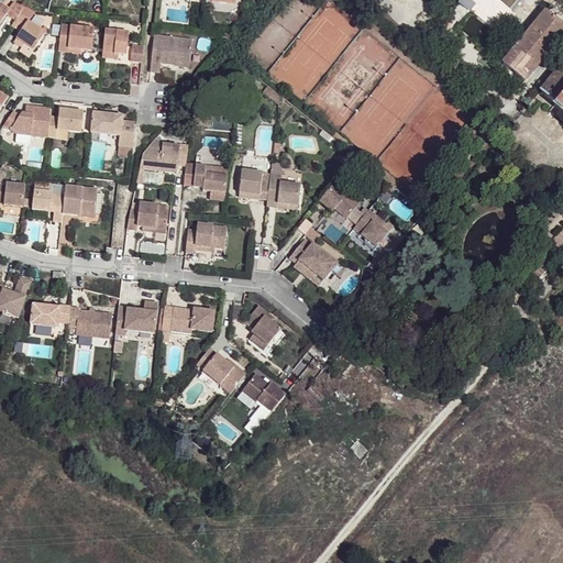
[(15,21),(25,7),(15,0),(9,10),(0,3),(0,23),(7,14),(15,21)]
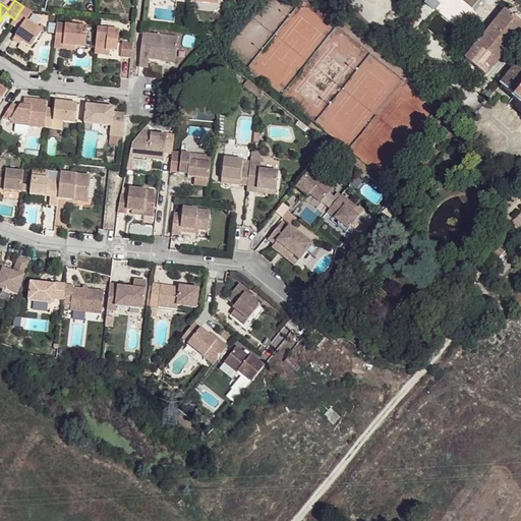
[(415,12),(424,19),(430,11),(421,4),(415,12)]
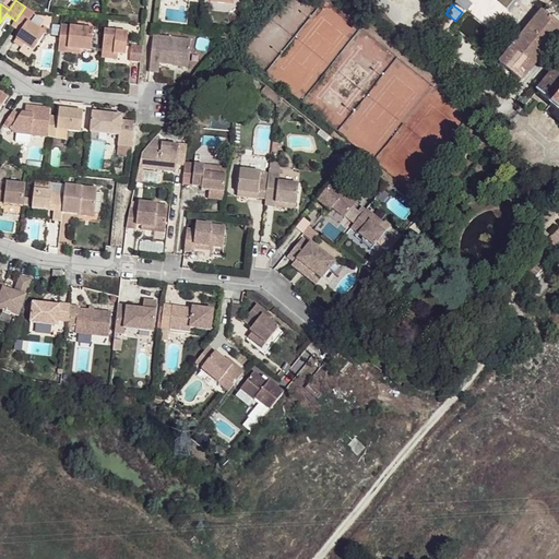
[(15,21),(12,26),(21,33),(16,39),(25,45),(23,48),(20,52),(28,58),(45,34),(26,22),(33,12),(25,7),(15,21)]
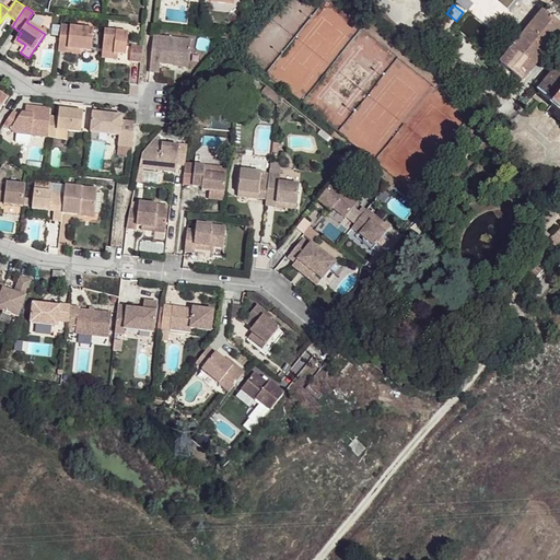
[(529,27),(500,65),(522,82),(559,33),(559,24),(543,11),(535,21),(529,27)]
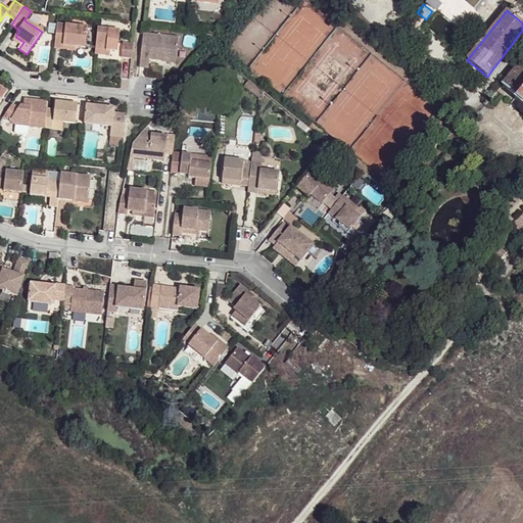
[(494,26),(500,19),(491,13),(486,19),(494,26)]
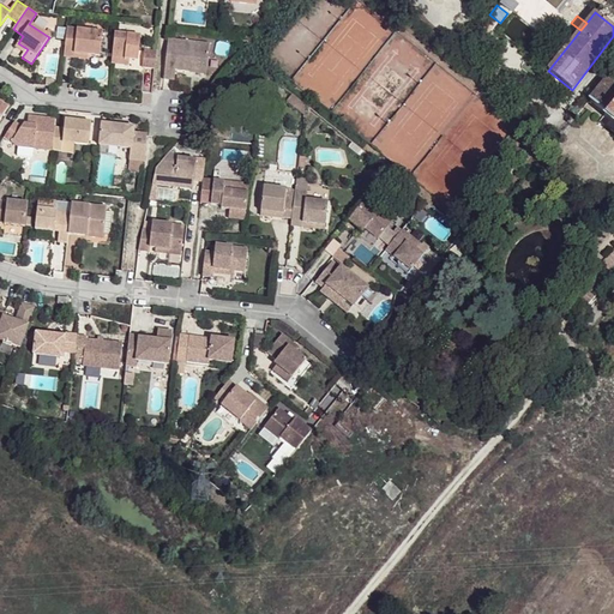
[(74,59),(76,55),(88,56),(100,58),(103,32),(67,29),(64,58),(74,59)]
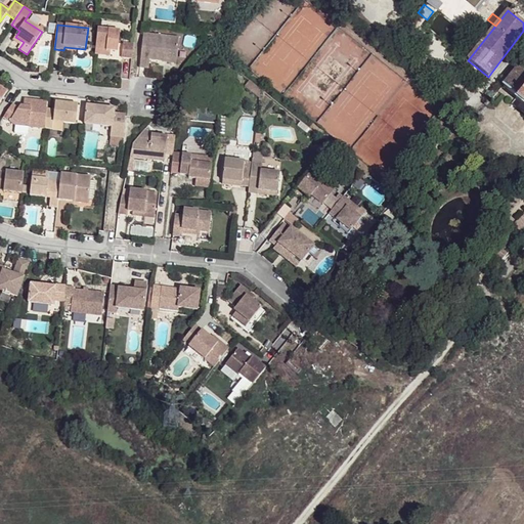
[(95,50),(111,52),(118,52),(120,32),(98,30),(95,50)]
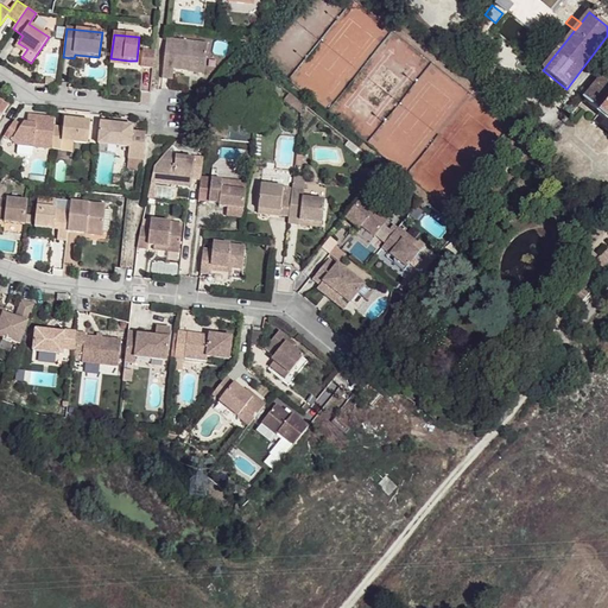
[(166,39),(163,80),(172,81),(173,71),(190,73),(191,69),(206,71),(208,44),(166,39)]
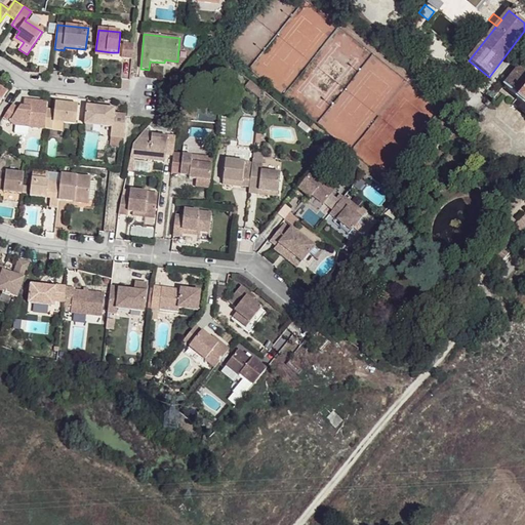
[(24,42),(15,37),(13,40),(22,45),(24,42)]
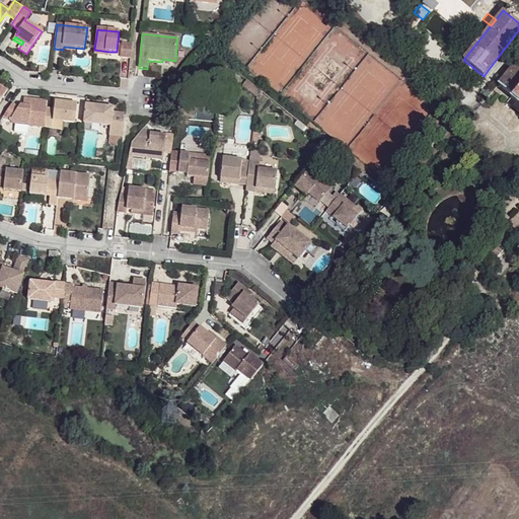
[(123,44),(121,58),(131,59),(132,45),(123,44)]
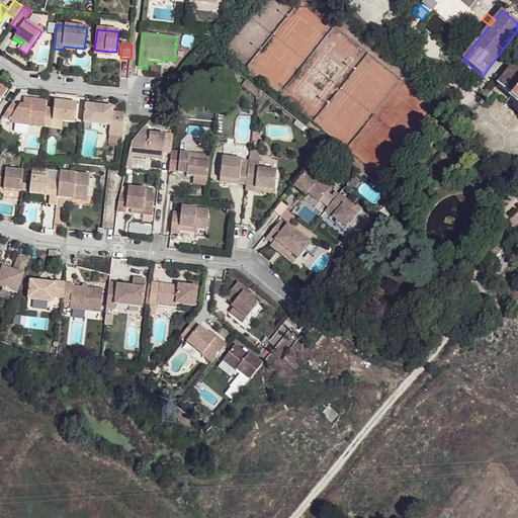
[(517,64),(514,62),(497,84),(511,95),(510,97),(517,103),(517,64)]
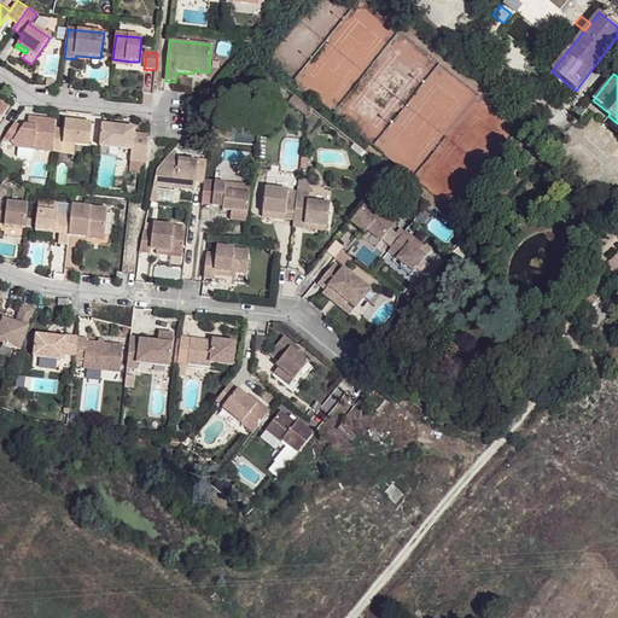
[(305,115),(307,105),(295,95),(290,101),(305,115)]
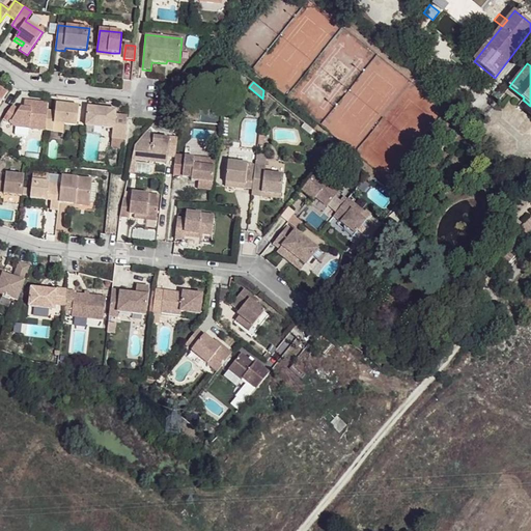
[(45,131),(47,110),(48,103),(25,101),(24,111),(20,110),(12,106),(3,119),(16,128),(45,131)]
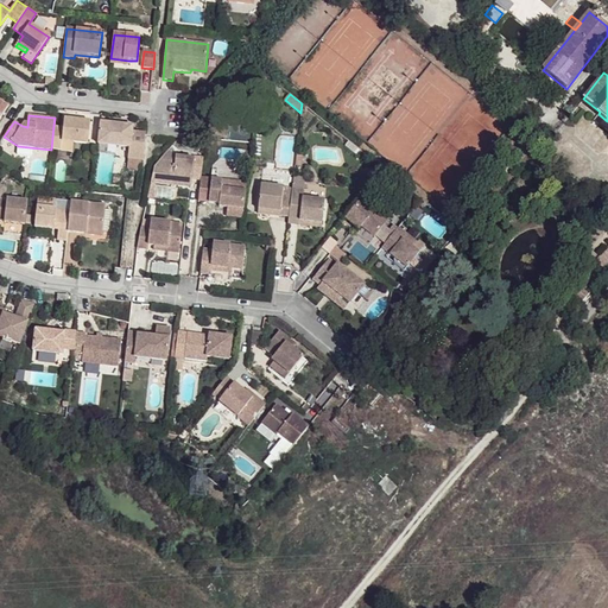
[(63,127),(54,126),(51,150),(62,151),(62,141),(73,143),(88,145),(90,121),(64,119),(63,127)]
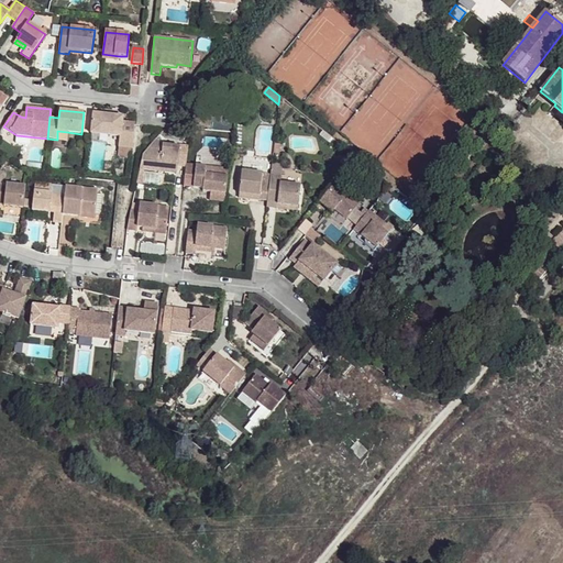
[(94,114),(91,134),(120,138),(119,147),(132,148),(135,124),(122,123),(123,118),(94,114)]
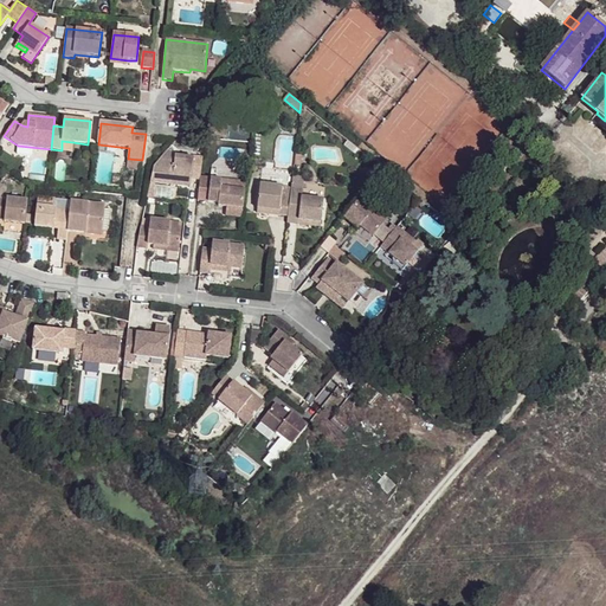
[(62,141),(62,150),(72,152),(72,142),(62,141)]
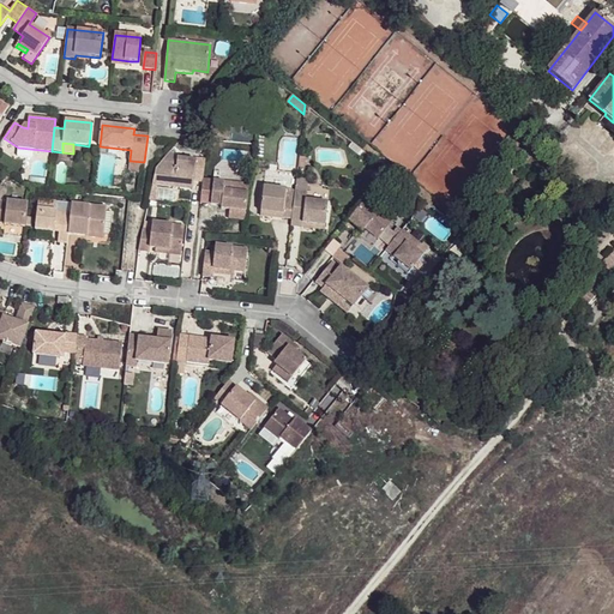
[(363,151),(353,143),(348,148),(360,156),(363,151)]
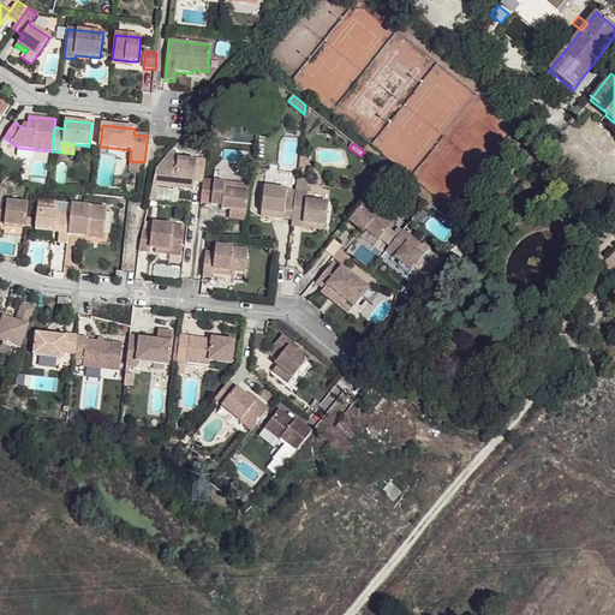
[(196,161),(178,159),(169,153),(156,171),(154,180),(175,183),(174,185),(193,186),(193,181),(203,183),(206,160),(196,159),(196,161)]
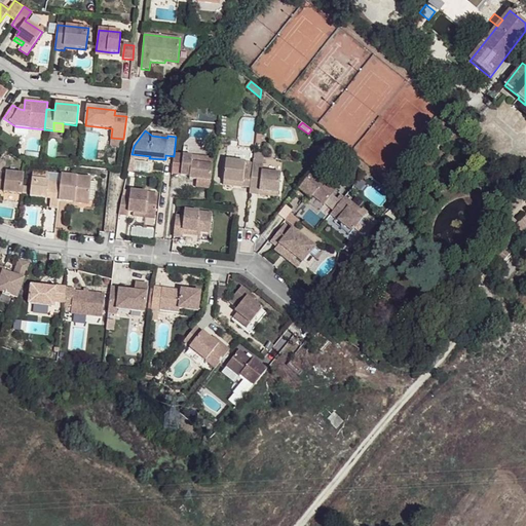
[(123,139),(111,138),(110,148),(122,149),(123,139)]
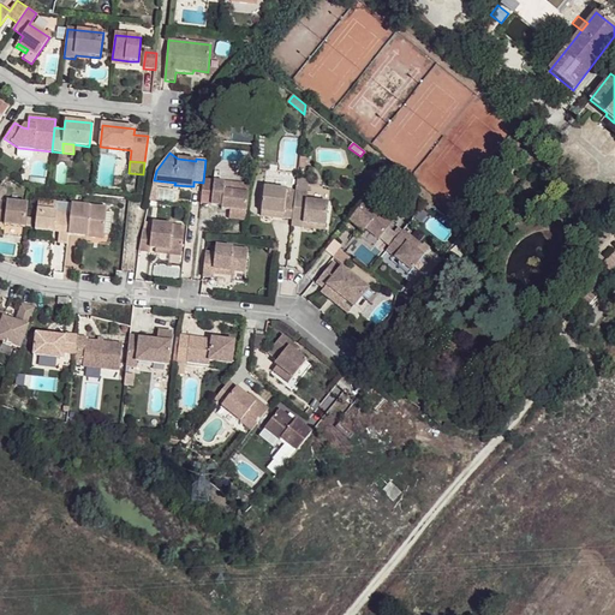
[(66,163),(57,162),(55,180),(66,181),(66,163)]
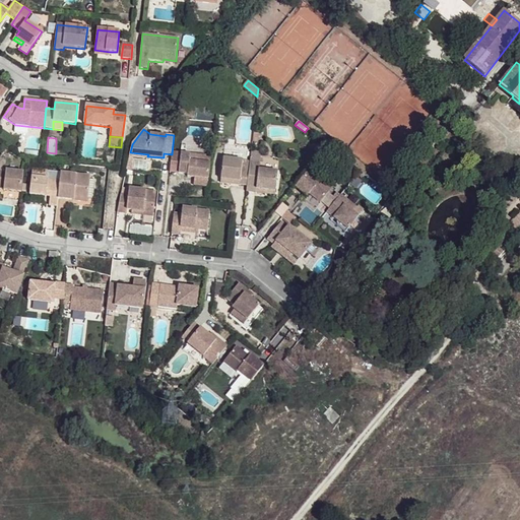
[(98,150),(96,158),(104,159),(105,151),(98,150)]
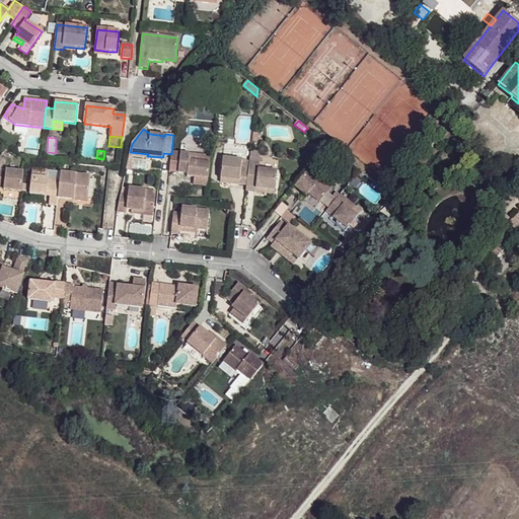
[(148,154),(130,152),(129,157),(163,160),(163,157),(147,156),(148,154)]
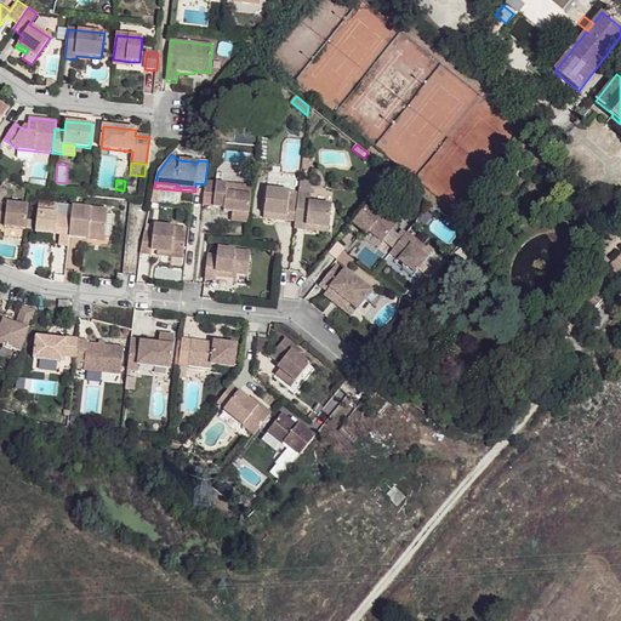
[(300,182),(298,193),(311,194),(312,183),(300,182)]
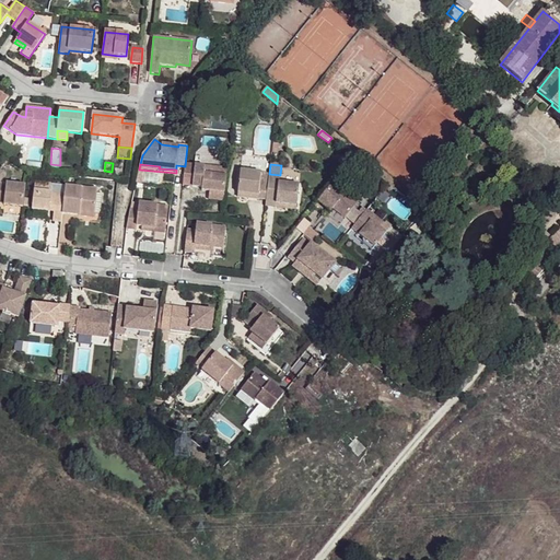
[(195,165),(185,166),(183,186),(193,187),(195,165)]
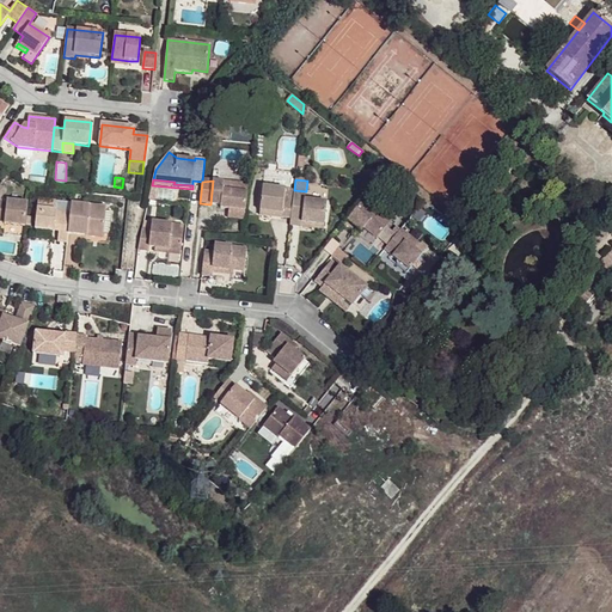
[(249,184),(213,181),(210,204),(221,206),(220,208),(230,209),(245,212),(249,184)]
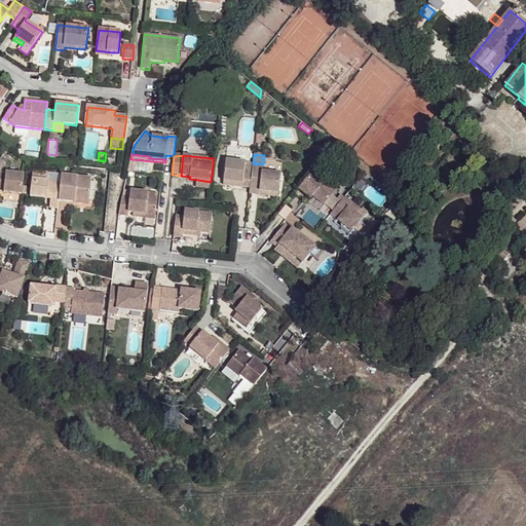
[(241,187),(250,188),(253,163),(226,160),(223,182),(242,184),(241,187)]
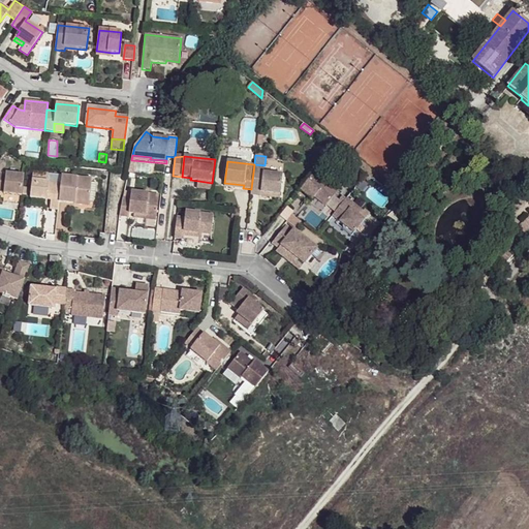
[(254,164),(251,189),(251,191),(280,194),(282,175),(263,173),(265,165),(254,164)]
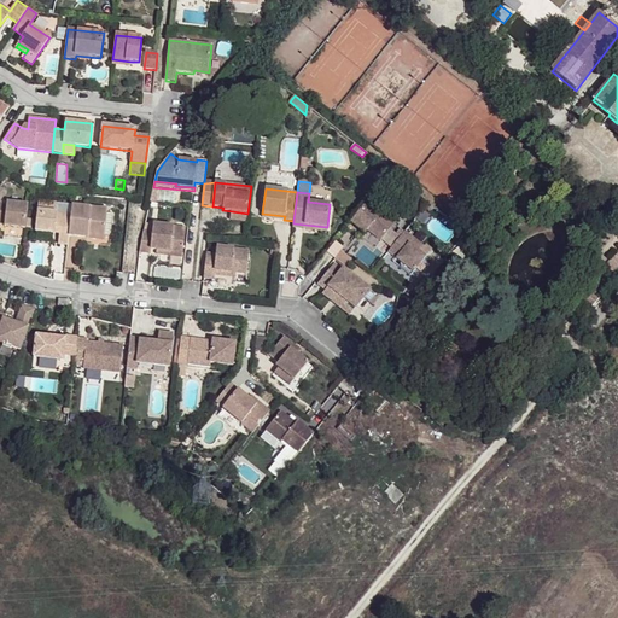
[(382,211),(368,200),(351,222),(365,233),(367,231),(380,242),(395,223),(382,211)]
